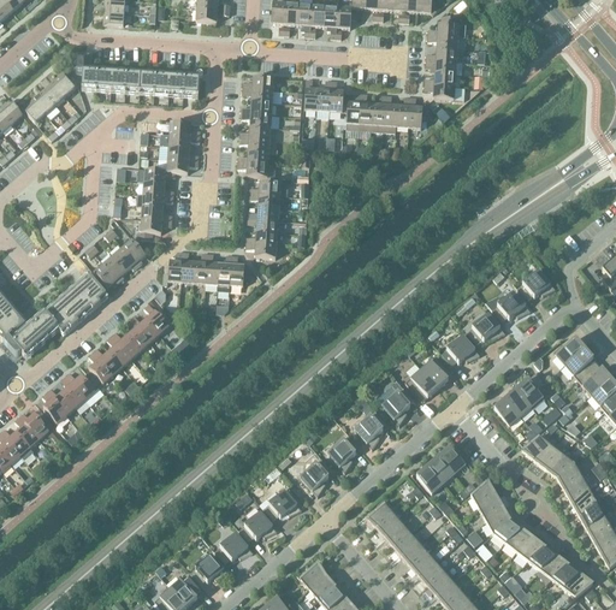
[(0,0),(0,15),(3,18),(12,10),(4,0),(0,0)]
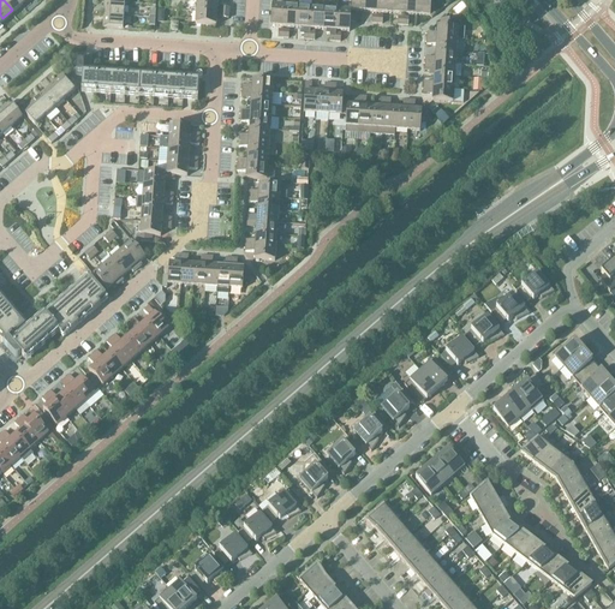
[(4,0),(12,10),(22,1),(21,0),(4,0)]
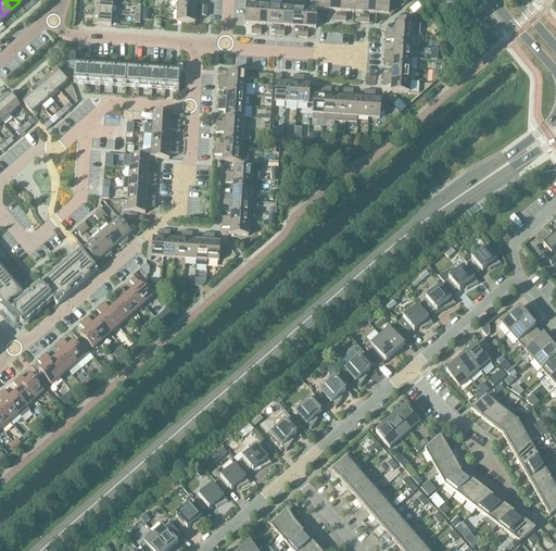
[(96,0),(95,9),(113,10),(114,0),(96,0)]
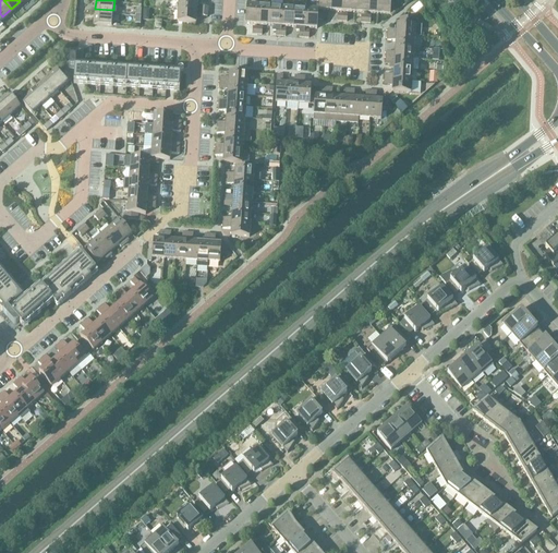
[(271,0),(271,2),(270,21),(275,21),(274,24),(277,24),(282,25),(282,22),(283,3),(283,0),(271,0)]
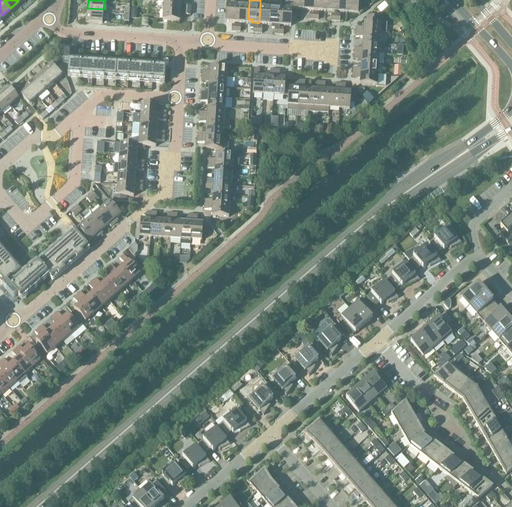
[(326,0),(326,7),(337,8),(337,0),(326,0)]
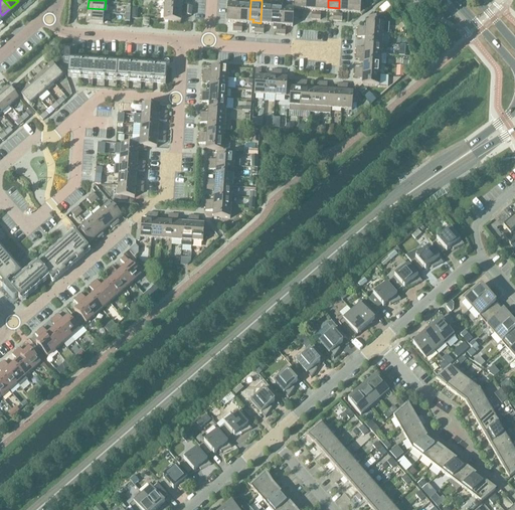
[(339,0),(339,8),(349,8),(350,0),(339,0)]
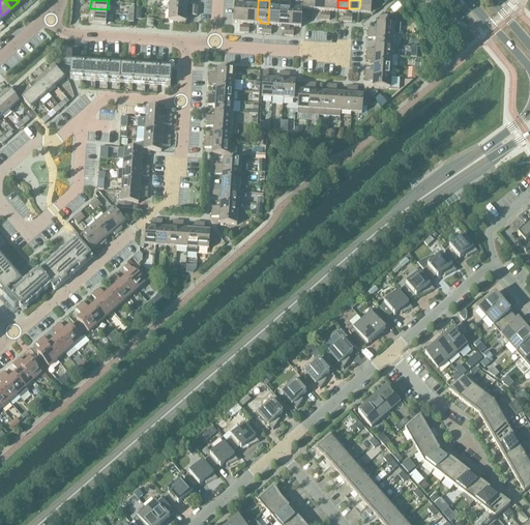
[(360,0),(359,8),(372,9),(372,3),(372,0),(360,0)]
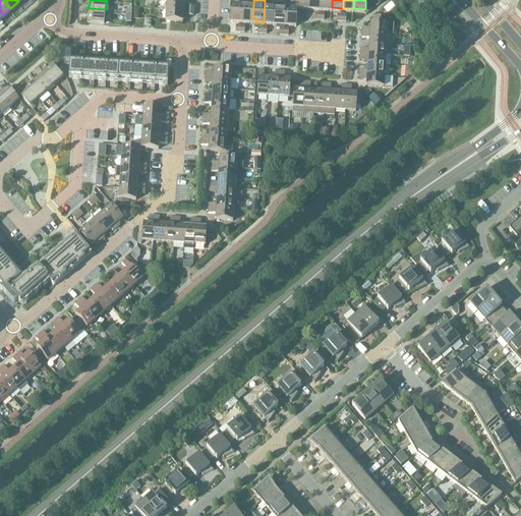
[(230,17),(241,18),(242,1),(231,1),(230,17)]
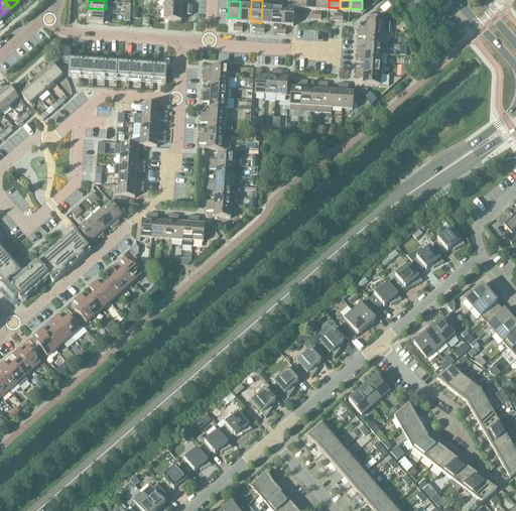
[(240,1),(239,18),(250,19),(251,2),(240,1)]
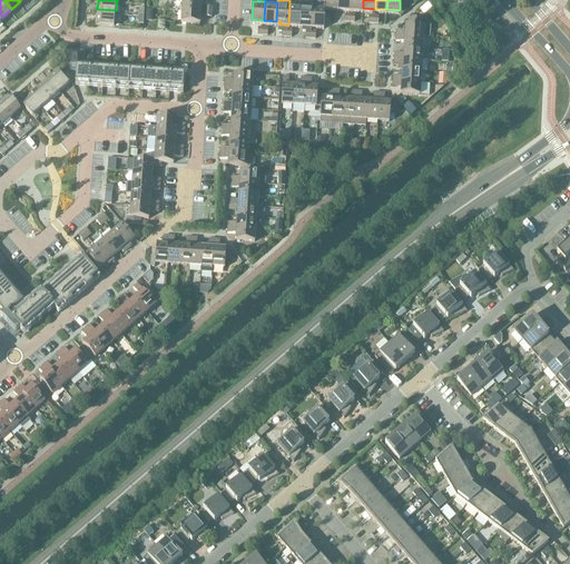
[(290,3),(288,22),(301,22),(302,3),(290,3)]
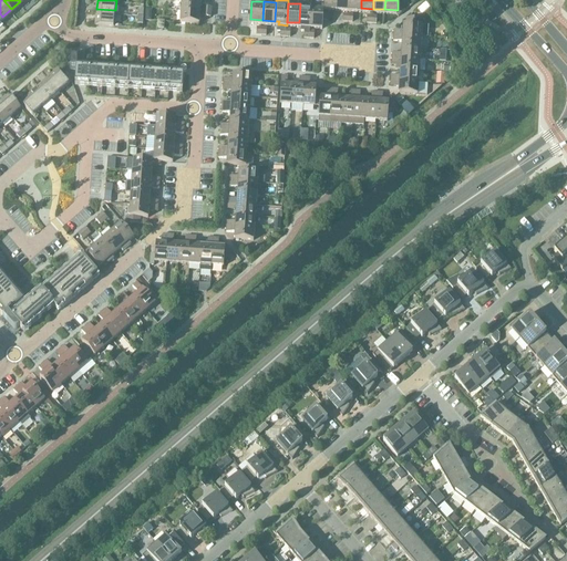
[(301,27),(305,27),(310,27),(310,23),(311,4),(300,3),(299,22),(302,22),(301,27)]
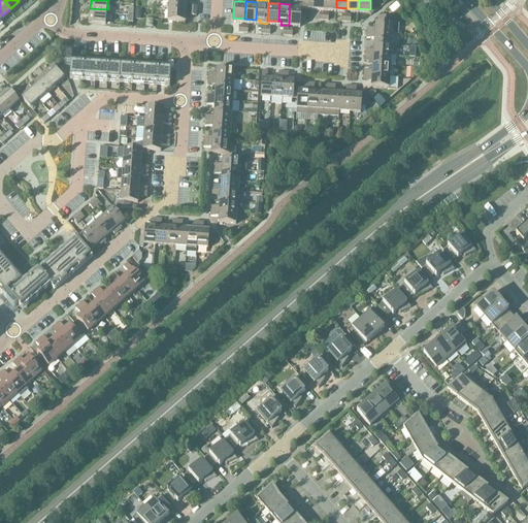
[(290,4),(289,22),(301,23),(301,14),(302,8),(302,5),(290,4)]
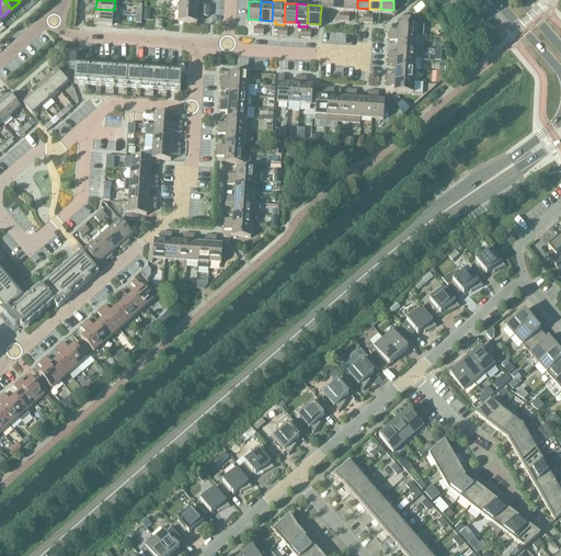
[(198,7),(180,6),(180,18),(198,20),(198,7)]
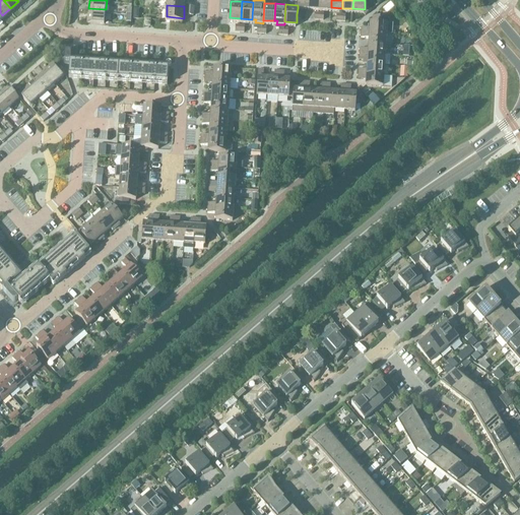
[(106,9),(88,8),(88,20),(105,21),(106,9)]
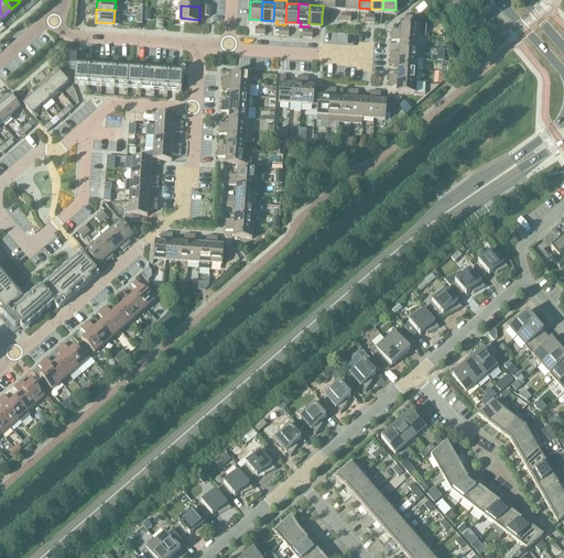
[(392,31),(420,33),(424,33),(425,22),(420,22),(421,14),(402,12),(401,26),(392,25),(392,31)]
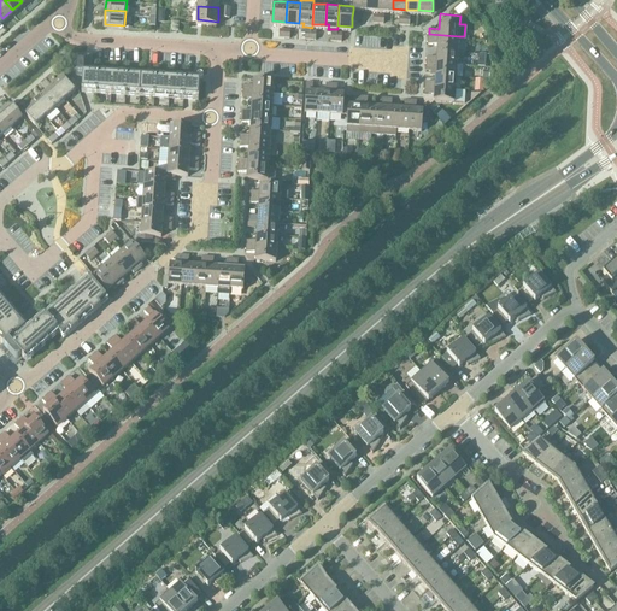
[(439,41),(438,47),(458,48),(459,36),(429,34),(429,40),(439,41)]
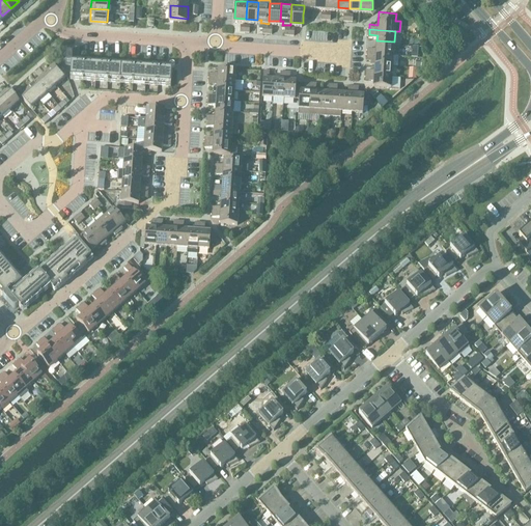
[(368,46),(368,51),(393,52),(394,42),(376,40),(376,47),(368,46)]
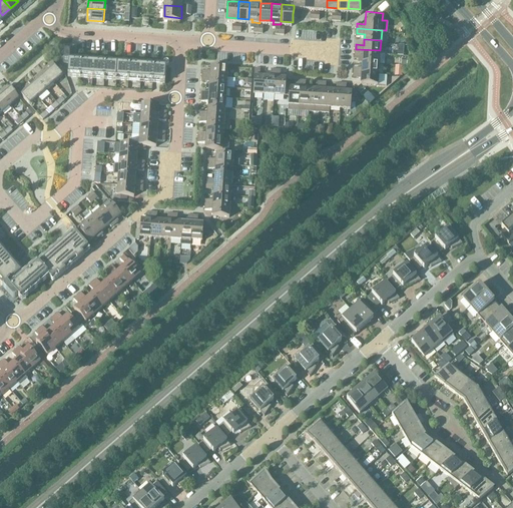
[(68,71),(81,72),(165,78),(166,63),(128,61),(69,57),(69,50),(69,49),(68,48),(67,48),(66,48),(65,48),(65,49),(64,50),(64,51),(64,52),(64,60),(69,60),(68,71)]
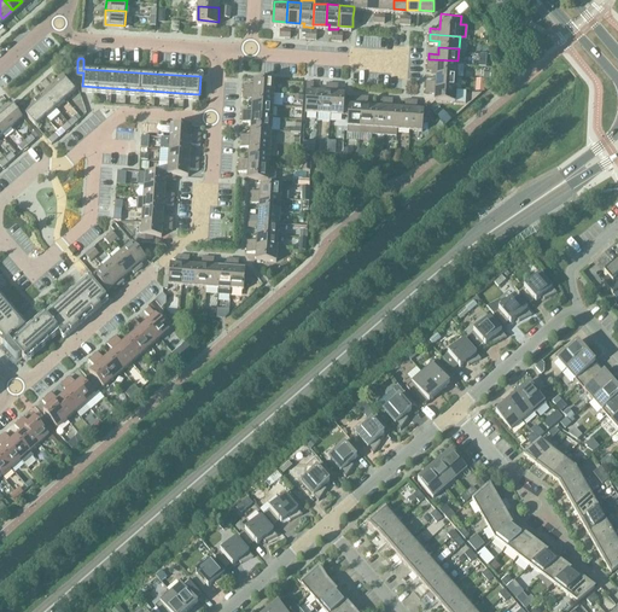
[(429,59),(429,65),(432,65),(431,71),(437,73),(458,74),(462,74),(464,62),(458,60),(429,59)]
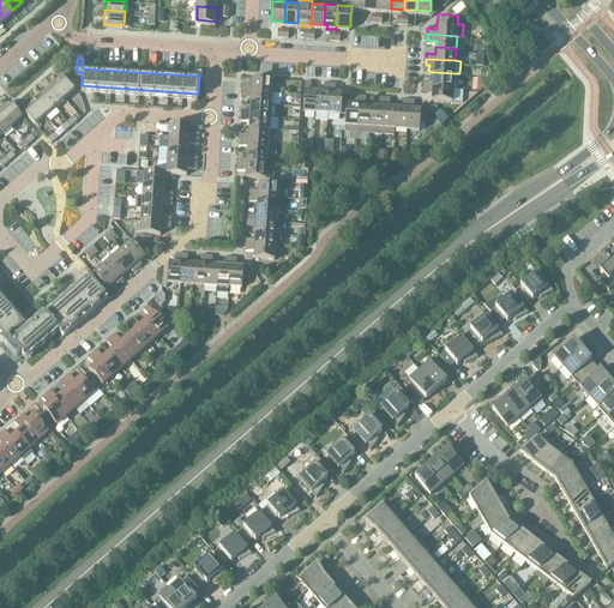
[(61,71),(52,79),(65,95),(76,85),(78,84),(74,73),(68,78),(61,71)]
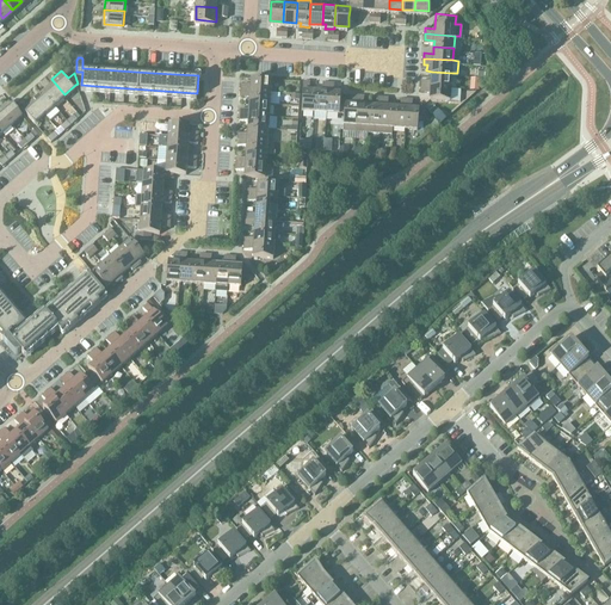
[(423,76),(421,82),(451,85),(452,73),(432,72),(432,78),(423,76)]
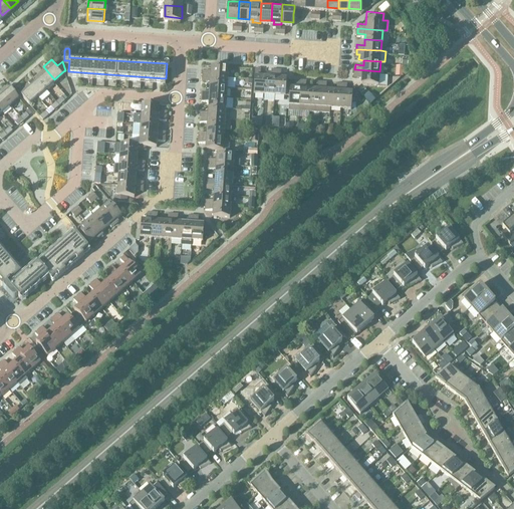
[(204,67),(203,72),(228,74),(229,63),(212,62),(212,68),(204,67)]
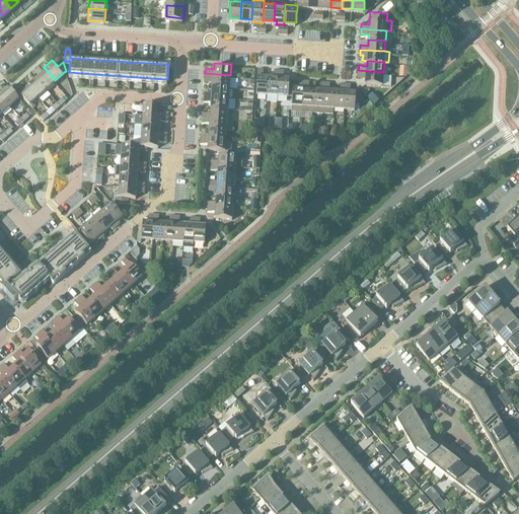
[(256,90),(268,91),(269,74),(264,74),(265,64),(258,63),(256,90)]
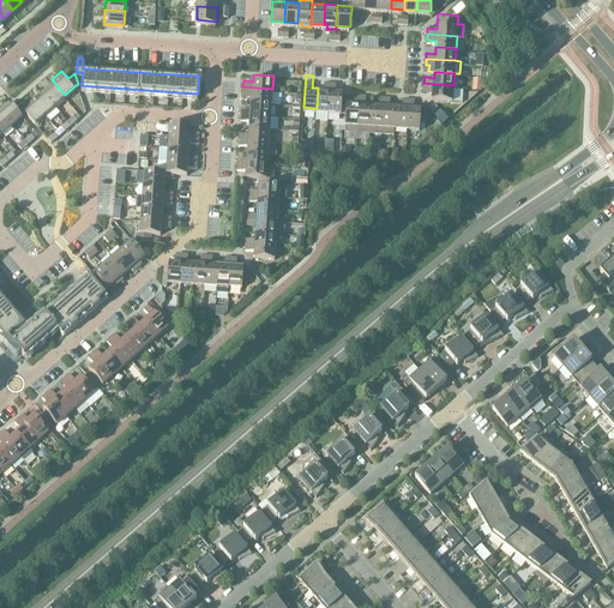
[(317,108),(329,109),(331,77),(325,77),(325,89),(318,88),(317,108)]
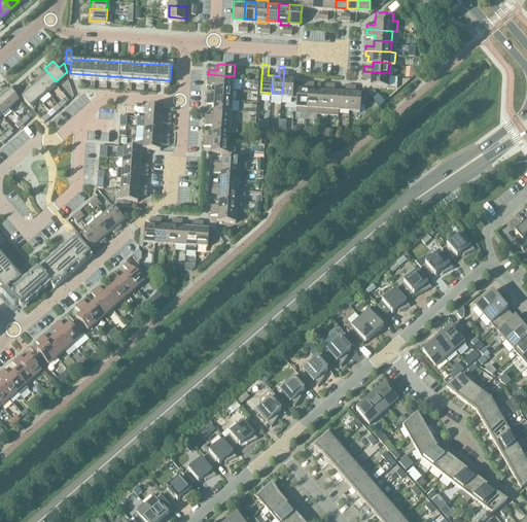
[(284,66),(282,94),(293,95),(294,77),(288,76),(289,66),(284,66)]
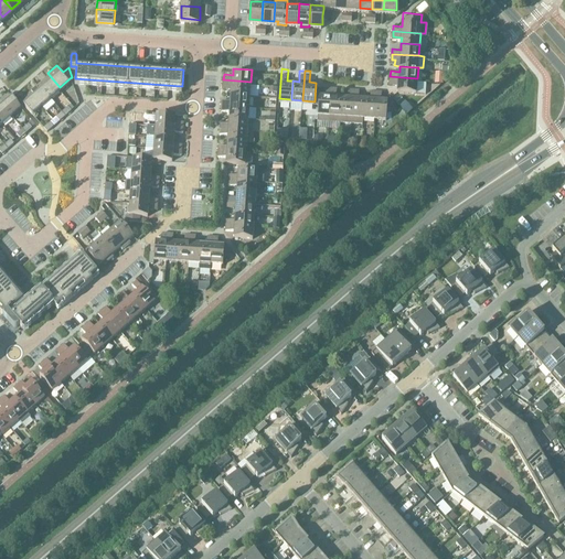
[(48,73),(39,81),(51,95),(60,87),(48,73)]
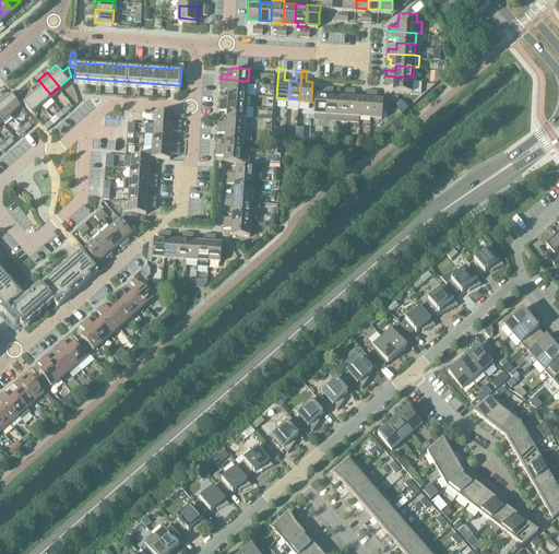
[(413,78),(385,75),(385,81),(394,82),(394,89),(412,89),(413,78)]
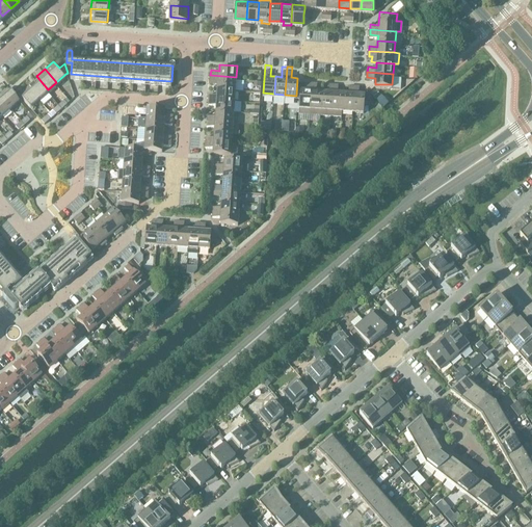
[(218,80),(218,86),(236,87),(236,77),(210,75),(210,80),(218,80)]
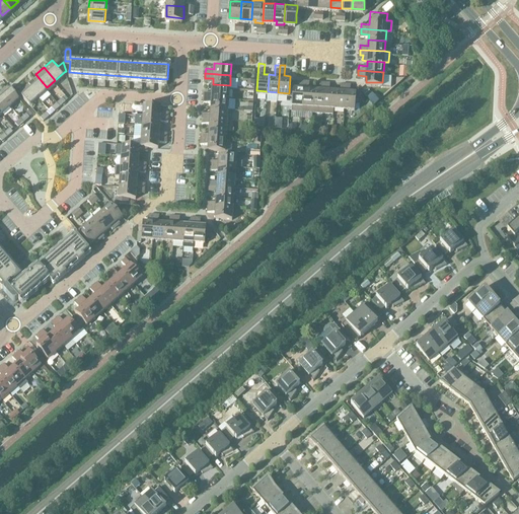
[(35,74),(27,81),(39,94),(47,87),(35,74)]
